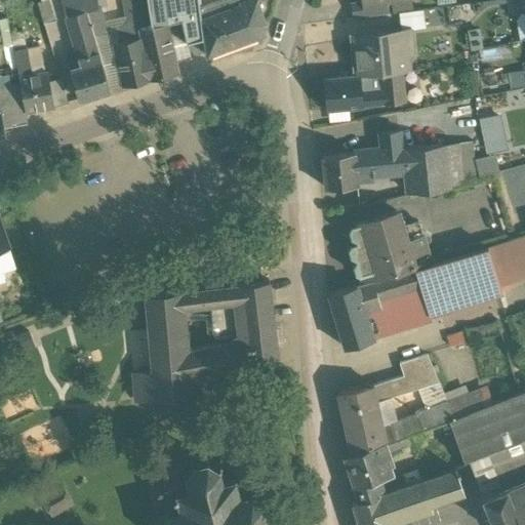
[(62,0),(67,19),(87,15),(98,12),(95,0),(62,0)]
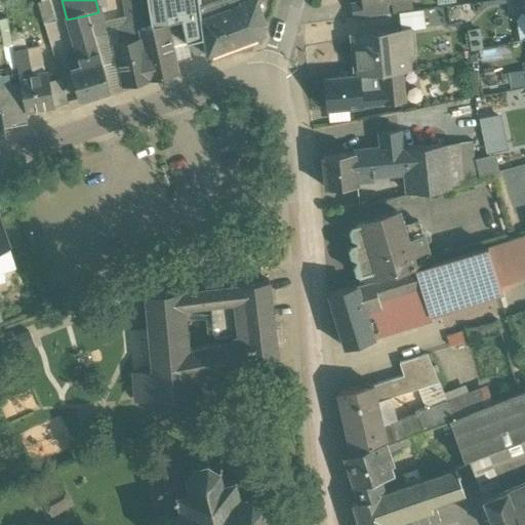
[(146,0),(152,32),(165,29),(183,25),(187,47),(204,43),(202,23),(199,0),(146,0)]
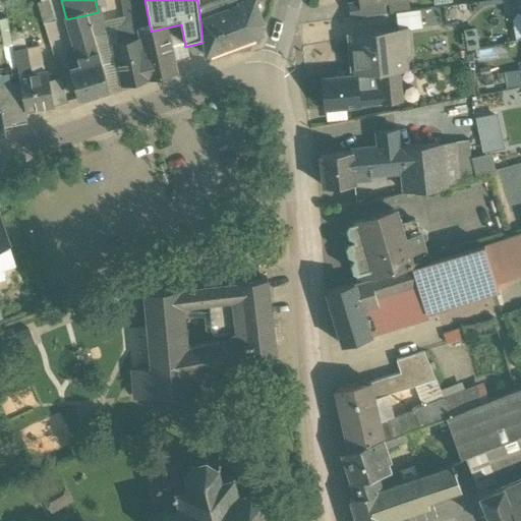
[(214,0),(197,0),(200,22),(219,15),(214,0)]
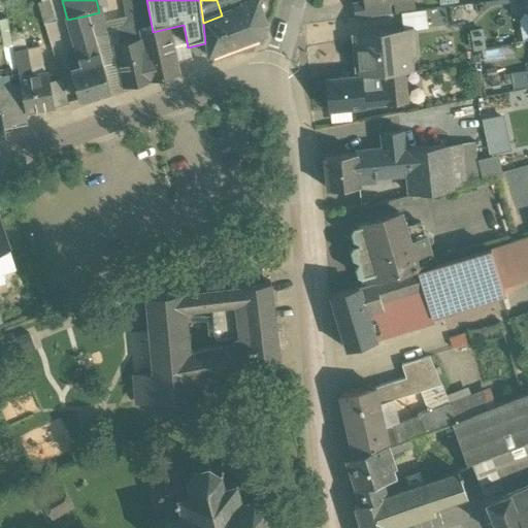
[(222,15),(203,23),(205,43),(207,61),(260,41),(267,28),(258,4),(258,2),(257,2),(222,15)]
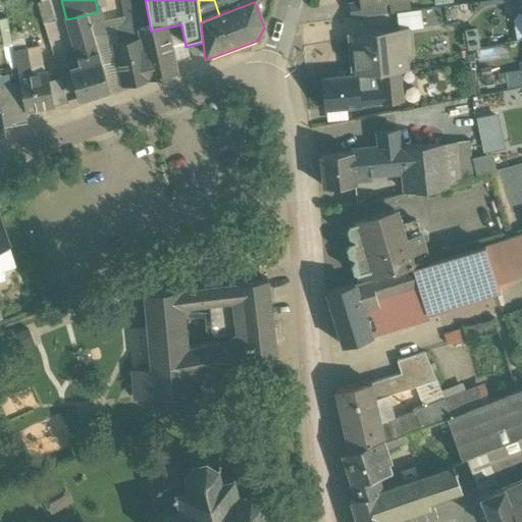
[(50,3),(38,7),(45,28),(57,23),(50,3)]
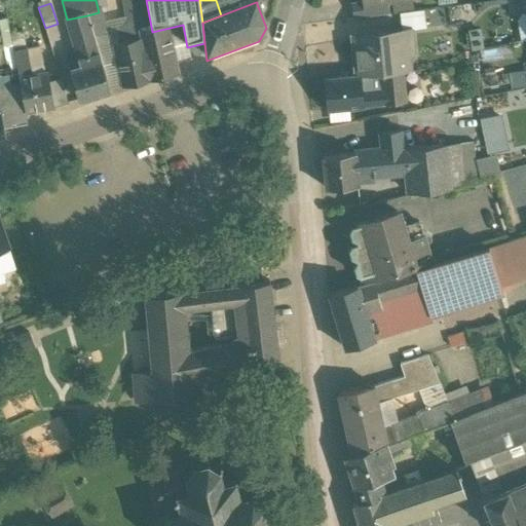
[(365,6),(353,7),(355,23),(388,19),(386,4),(365,7),(365,6)]
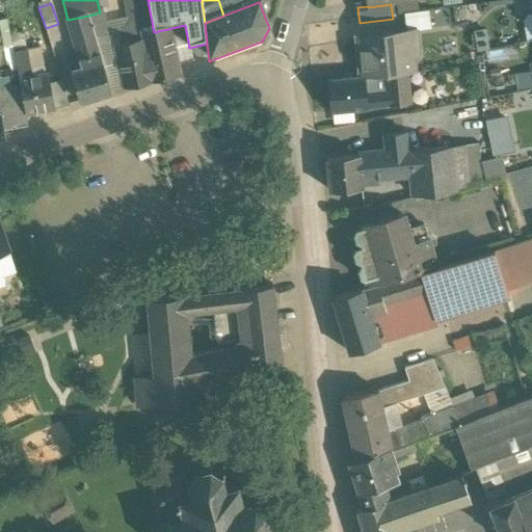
[(100,12),(88,16),(96,42),(110,38),(103,12),(100,12)]
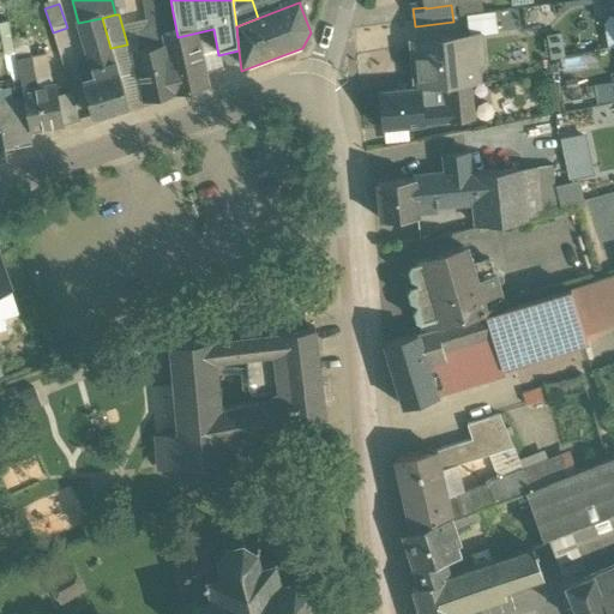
[(102,18),(78,23),(92,74),(116,67),(110,48),(102,18)]
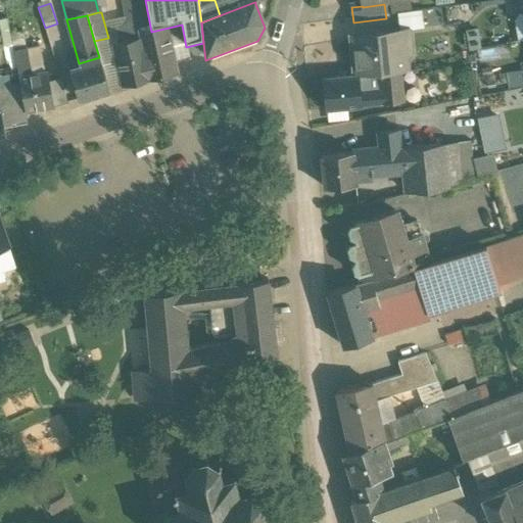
[(22,35),(8,37),(6,21),(0,21),(0,51),(0,53),(25,50),(22,35)]
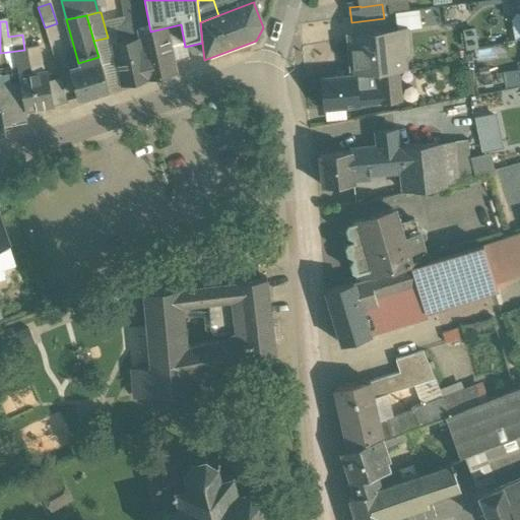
[(181,24),(164,28),(173,68),(189,64),(185,47),(181,24)]
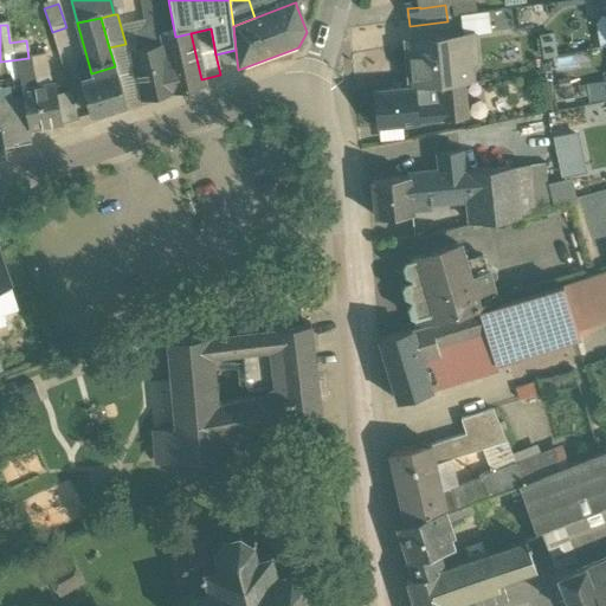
[(175,37),(160,40),(163,50),(173,98),(204,91),(201,79),(191,33),(175,37)]
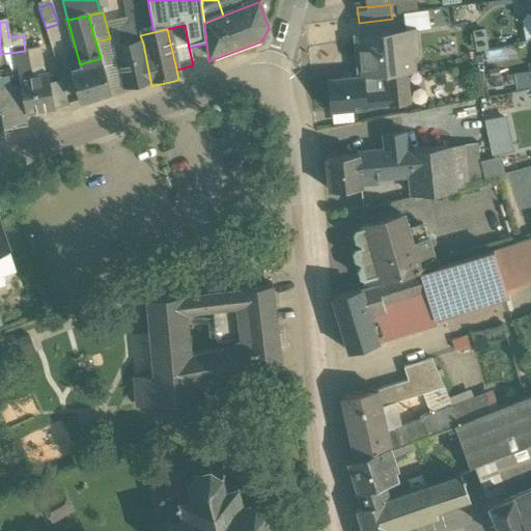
[(415,35),(358,40),(361,81),(363,80),(407,77),(412,76),(409,38),(415,37),(415,35)]
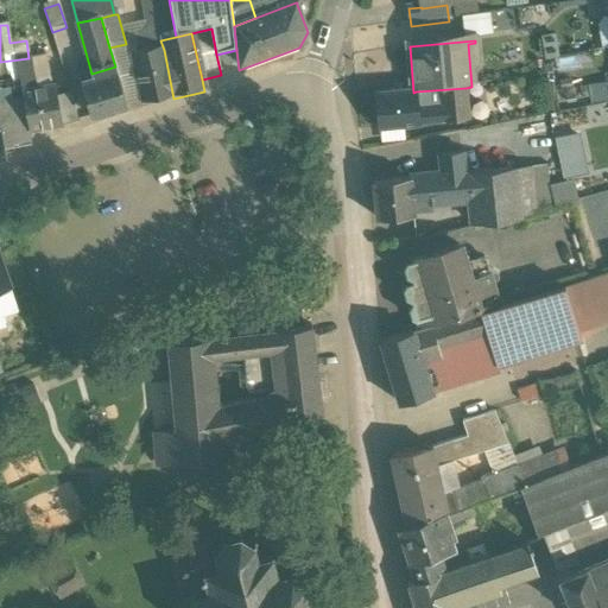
[(164,50),(133,56),(143,106),(173,99),(164,50)]
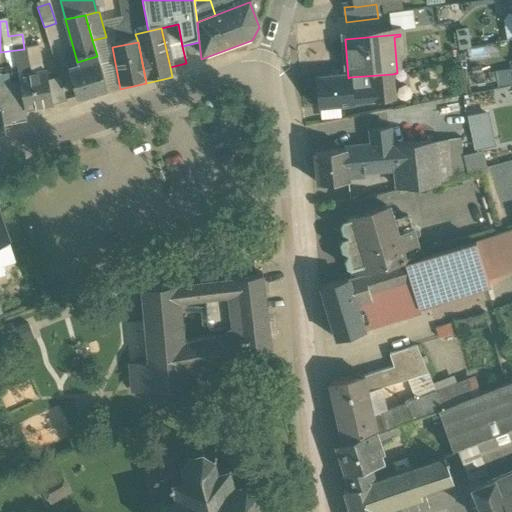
[(25,51),(14,53),(19,79),(30,77),(25,51)]
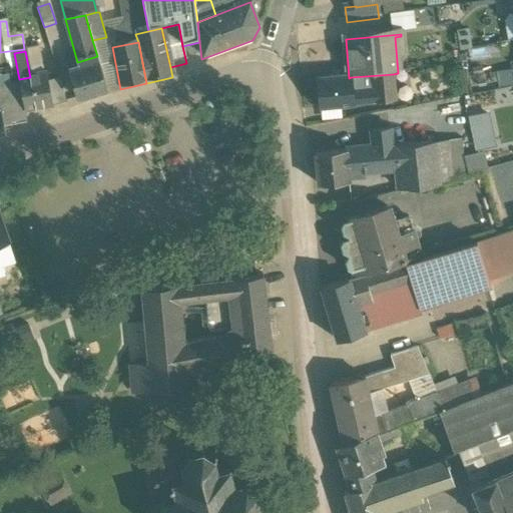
[(97,56),(77,62),(79,68),(69,71),(78,102),(108,93),(97,56)]
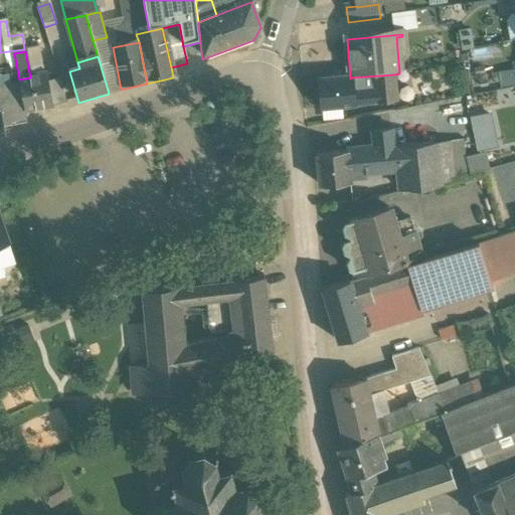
[(30,77),(19,79),(25,114),(53,109),(46,74),(30,77)]
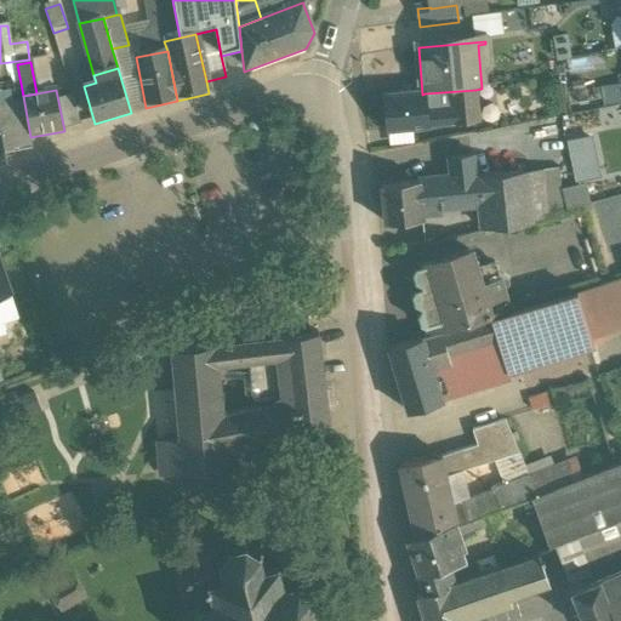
[(476,90),(425,93),(428,131),(478,125),(477,110),(476,90)]
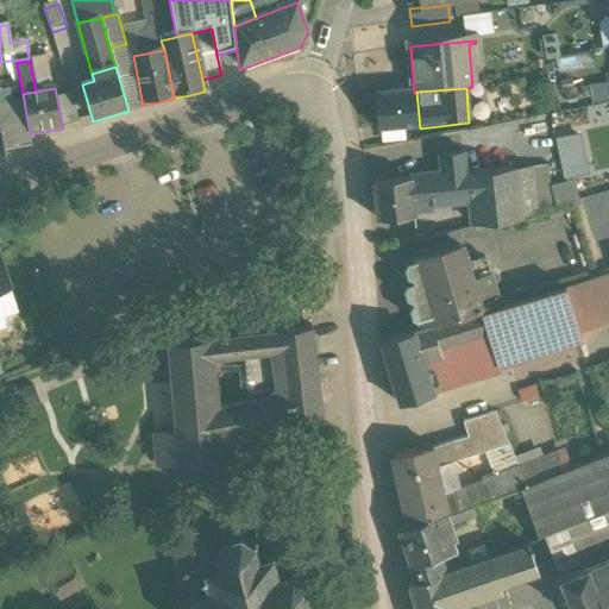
[(414,93),(377,96),(380,133),(420,130),(420,129),(416,92),(414,93)]
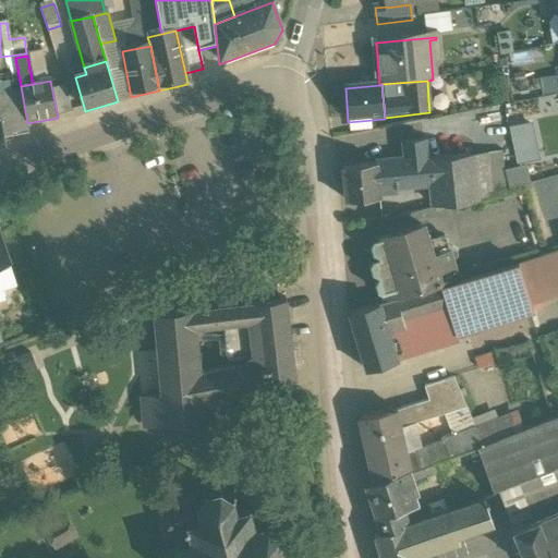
[(20,93),(0,96),(0,126),(1,126),(4,140),(27,135),(20,93)]
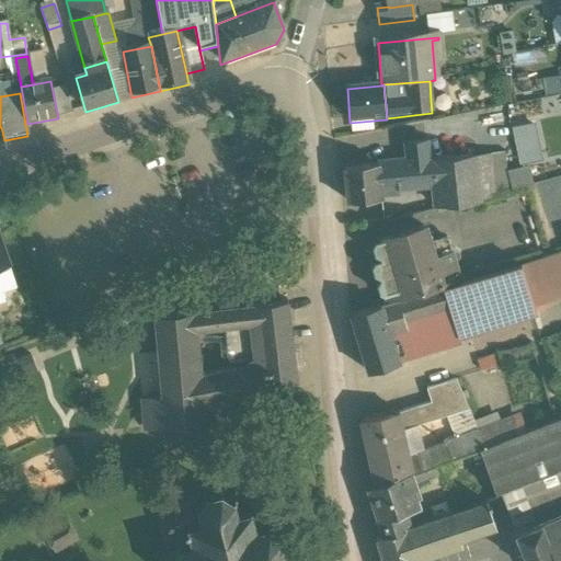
[(444,98),(431,100),(432,113),(446,111),(444,98)]
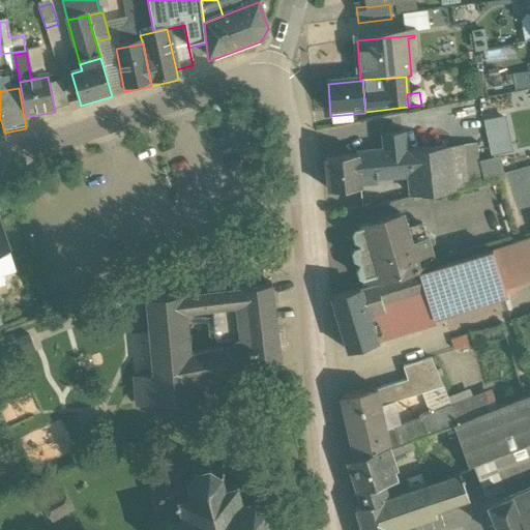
[(376,124),(378,135),(400,130),(398,120),(376,124)]
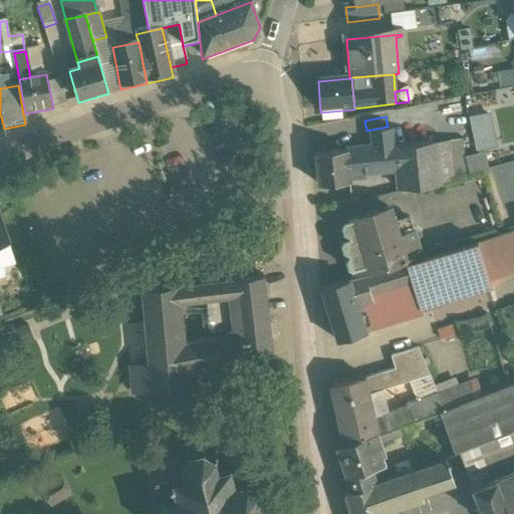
[(434,130),(414,132),(417,147),(435,145),(434,130)]
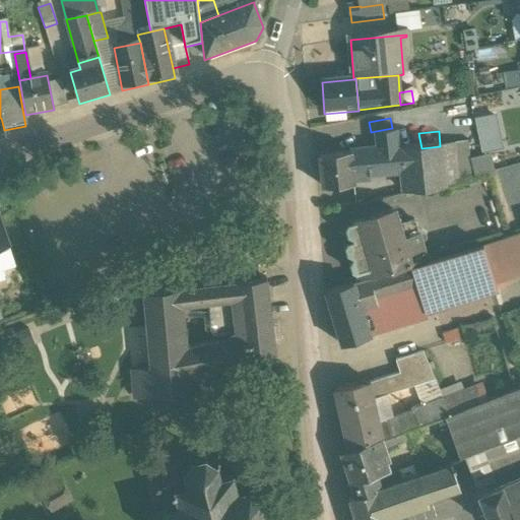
[(379,152),(351,155),(353,178),(402,174),(403,174),(401,150),(396,150),(395,134),(378,136),(379,152)]
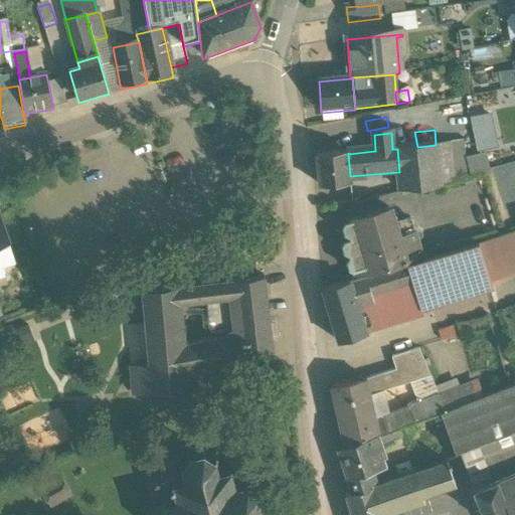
[(417,147),(397,149),(399,172),(398,172),(400,193),(440,189),(436,145),(417,147)]
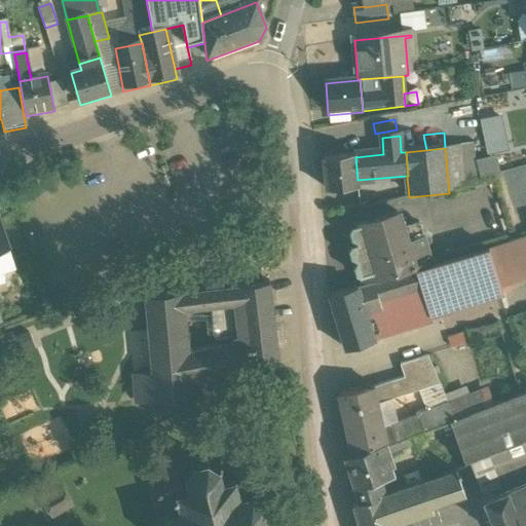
[(355,157),(323,160),(326,193),(359,190),(358,180),(355,157)]
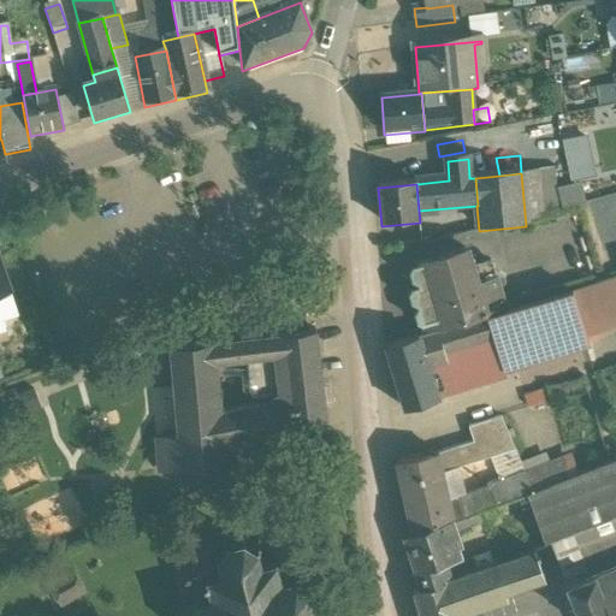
[(465,254),(412,268),(412,271),(408,276),(412,284),(416,286),(418,290),(412,292),(410,292),(408,297),(410,307),(415,308),(416,308),(418,313),(416,313),(414,318),(416,326),(421,329),(422,329),(424,337),(507,313),(493,268),(475,273),(471,256),(465,254)]
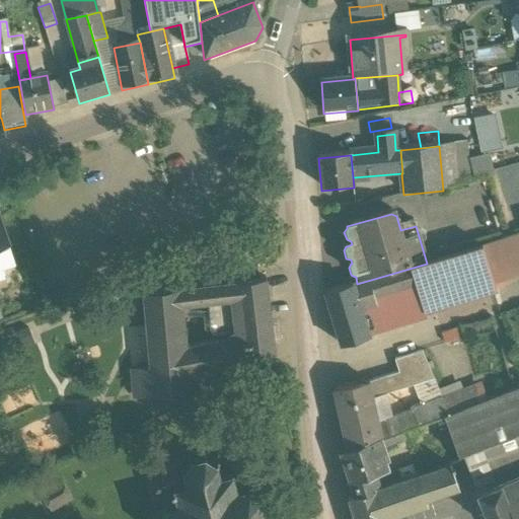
[(0,218),(0,251),(10,248),(0,218)]
